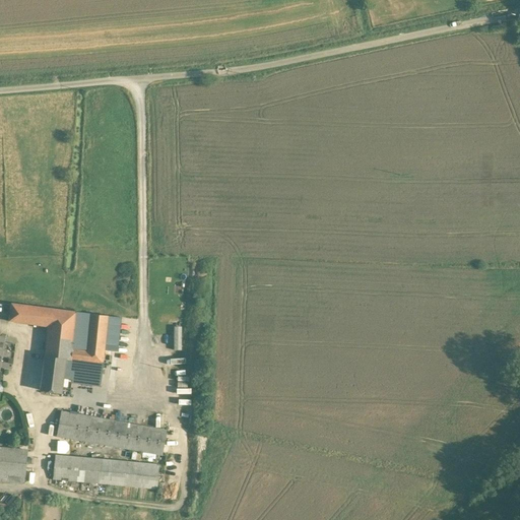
[(36,307),(11,304),(8,321),(34,325),(36,307)]
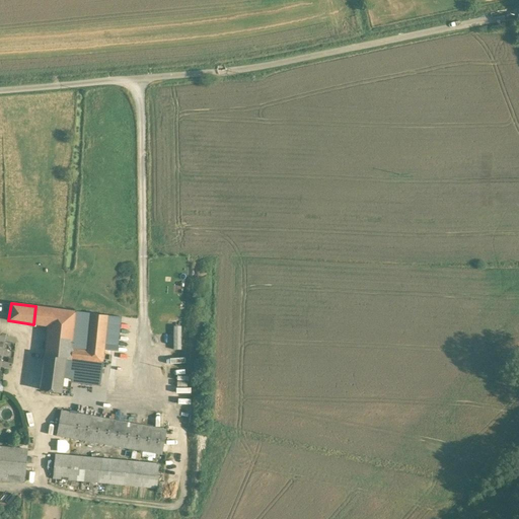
[(76,311),(35,306),(33,324),(44,325),(43,330),(47,331),(45,355),(66,358),(66,359),(102,363),(106,315),(89,313),(86,350),(72,348),(76,311)]
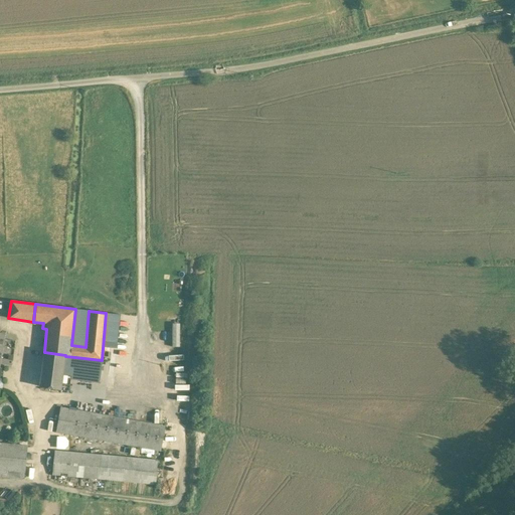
[(89,311),(75,309),(71,345),(86,347),(89,311)]
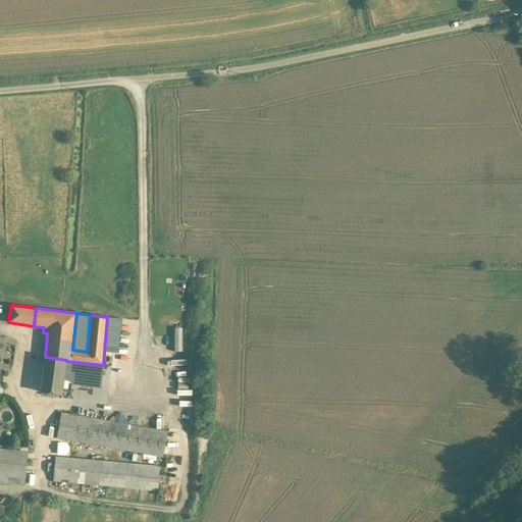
[(66,360),(45,357),(40,392),(61,396),(66,361),(66,360)]
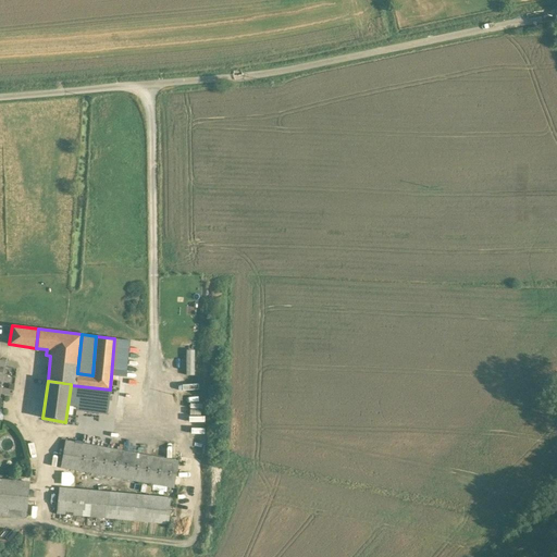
[(110,390),(71,385),(67,407),(107,412),(110,390)]
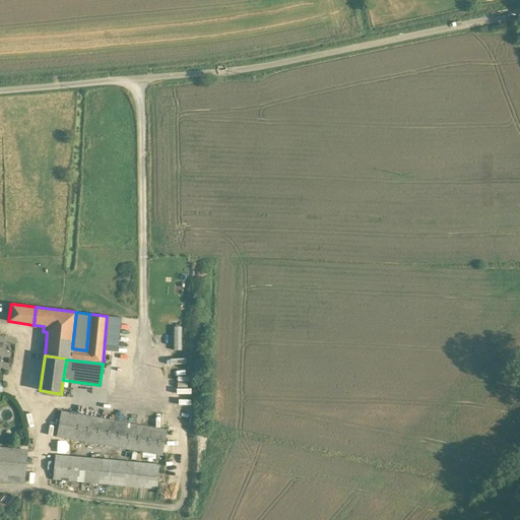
[(166,431),(61,411),(57,436),(161,455),(166,431)]
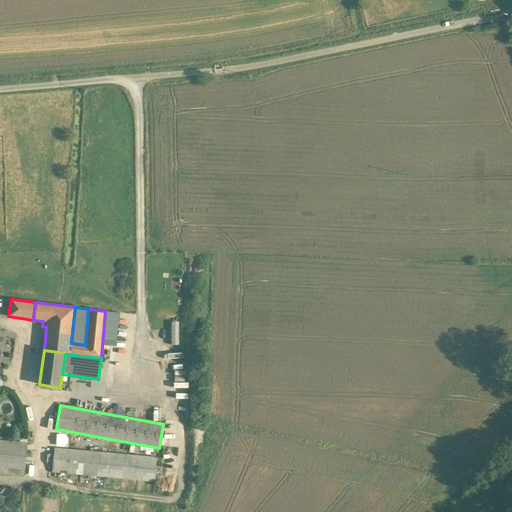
[(27,443),(0,440),(0,466),(7,468),(7,474),(24,475),(27,443)]
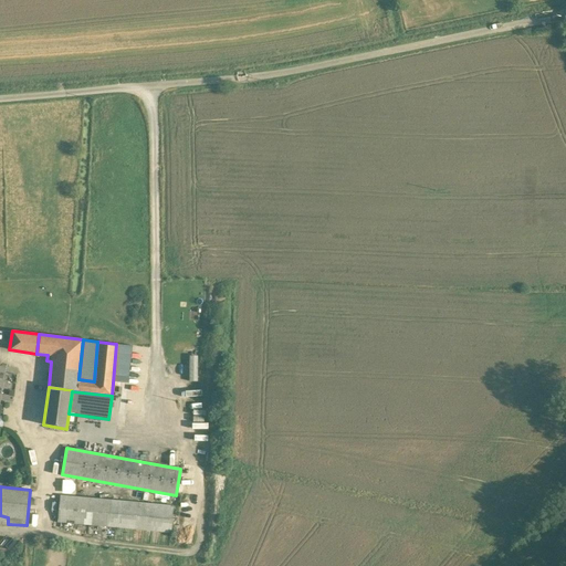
[(173,505),(60,495),(58,522),(170,532),(173,505)]
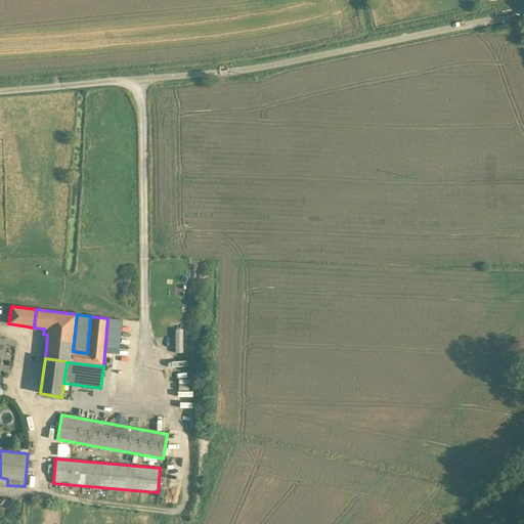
[(0,507),(5,511),(11,503),(3,495),(0,498),(0,507)]
